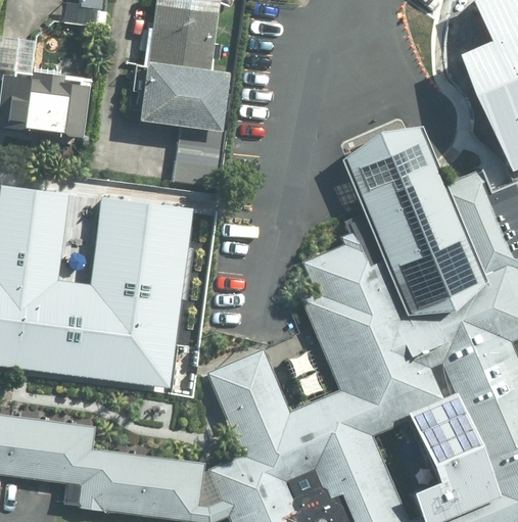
[(81,0),(81,6),(100,9),(101,0),(81,0)]
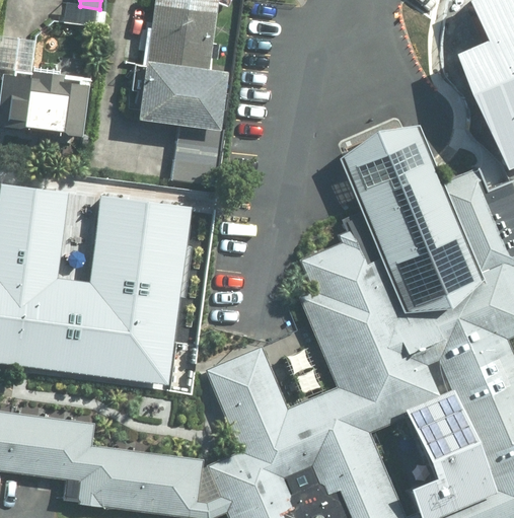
[(142,61),(135,119),(218,129),(225,70),(210,69),(218,0),(155,0),(148,61),(142,61)]
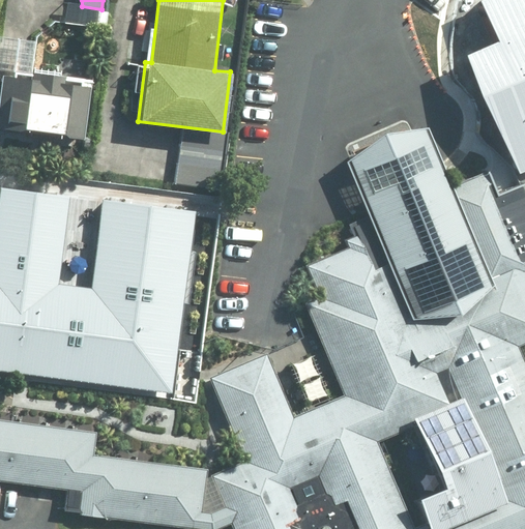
[(4,76),(0,112),(0,130),(84,141),(90,85),(65,83),(66,76),(33,72),(32,80),(4,76)]
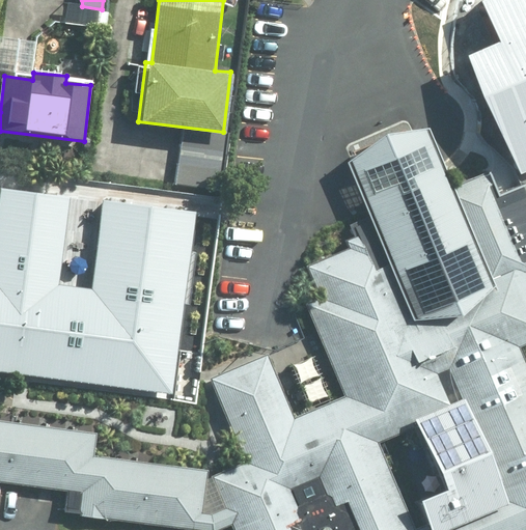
[(525,89),(481,109),(507,172),(525,164),(525,89)]
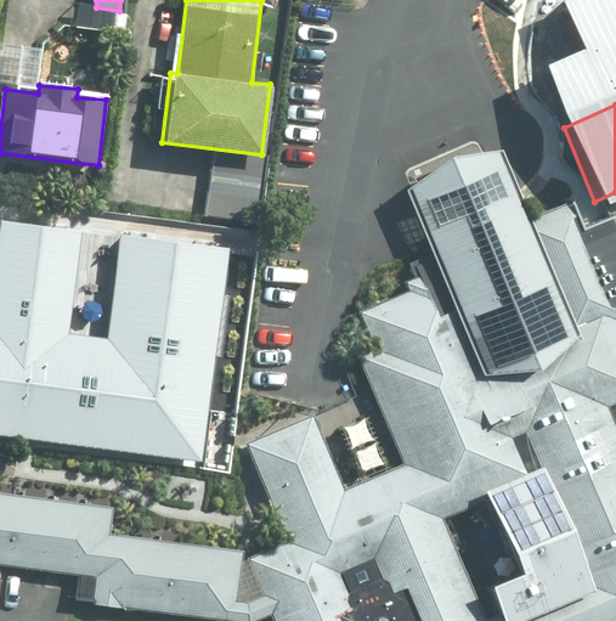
[(615,427),(608,407),(615,404),(615,315),(609,300),(615,298),(615,230),(606,209),(578,221),(571,205),(531,224),(492,136),(402,176),(441,264),(403,281),(408,291),(360,312),(377,349),(357,356),(405,467),(344,492),(311,417),(248,444),(289,541),(249,558),(277,620),(484,620),(441,520),(537,479),(581,582),(495,619),(495,620),(615,620),(615,427)]
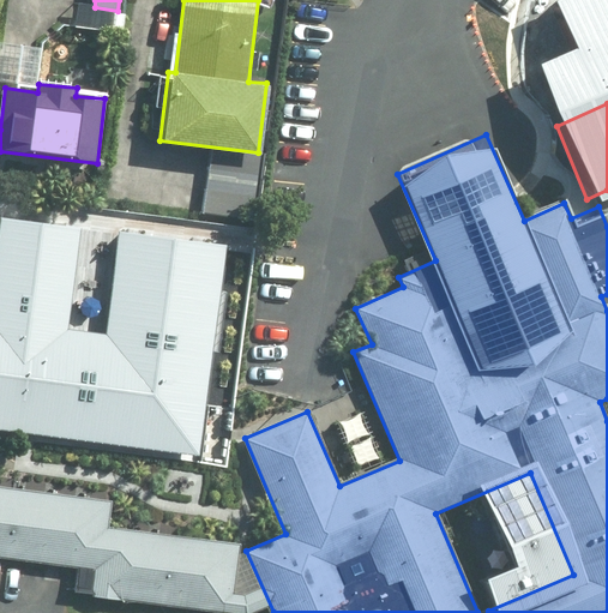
[(265,155),(212,149),(205,214),(257,220),(265,155)]
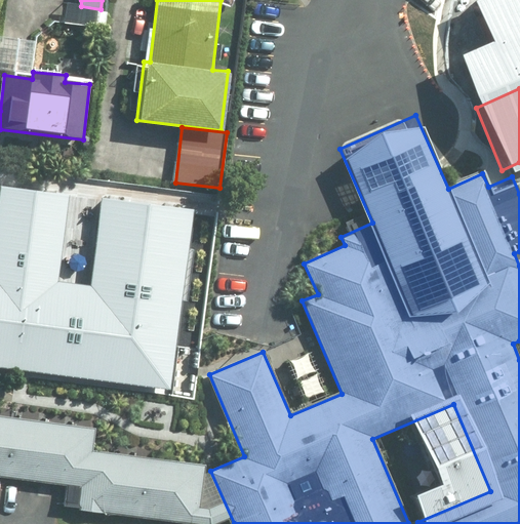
[(0,355),(169,377),(192,204),(104,193),(92,281),(61,277),(73,188),(0,178),(0,182),(0,355)]
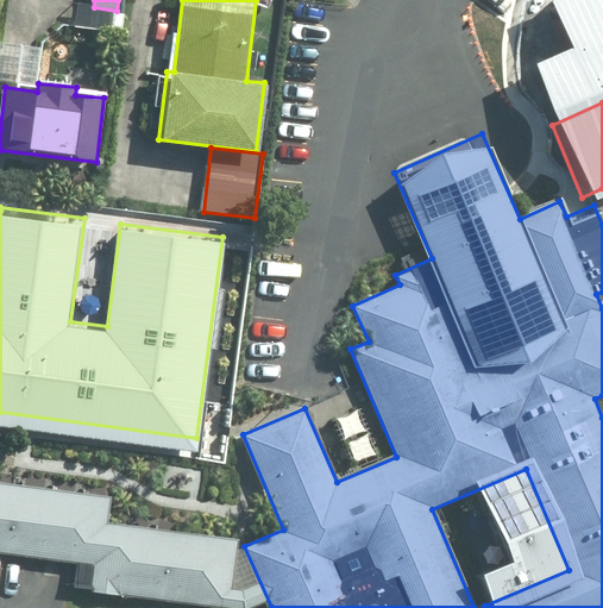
[(79,589),(120,595),(219,607),(228,607),(237,540),(106,525),(110,496),(0,482),(0,552),(81,563),(79,589)]
